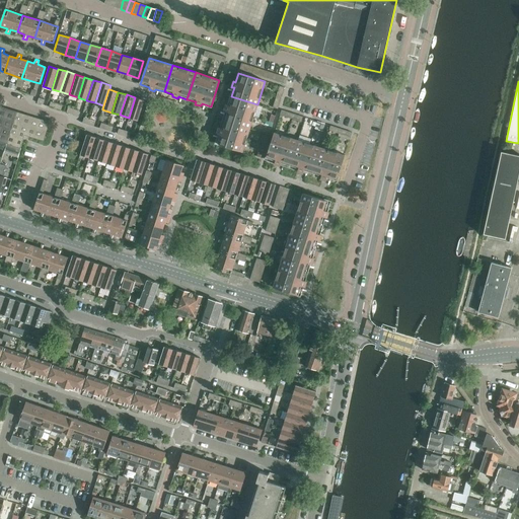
[(257,104),(231,96),(228,105),(226,104),(224,110),(226,110),(223,120),(250,128),(257,104)]
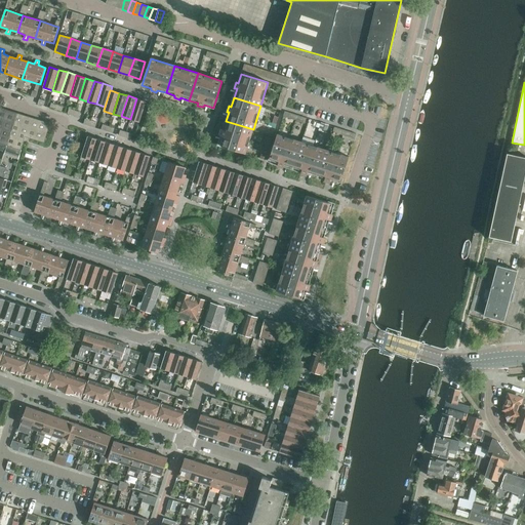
[(136,98),(130,119),(139,122),(146,102),(136,98)]
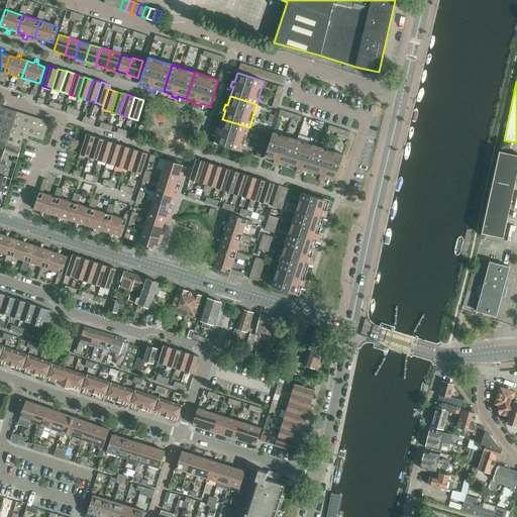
[(49,121),(1,106),(0,107),(0,140),(20,147),(24,134),(43,140),(49,121)]
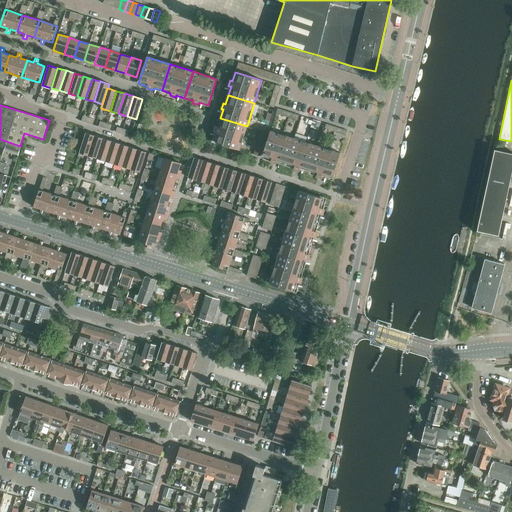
[(239,150),(247,126),(220,118),(218,127),(215,126),(214,131),(216,132),(213,141),(239,150)]
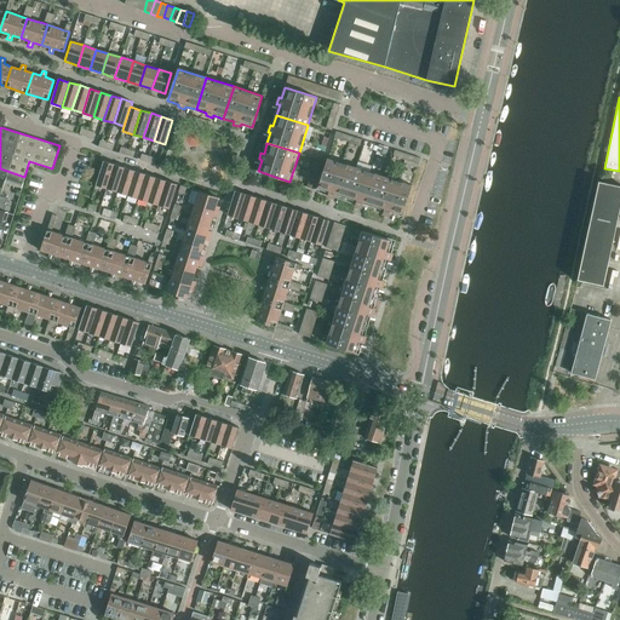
[(379,145),(377,154),(385,156),(389,148),(379,145)]
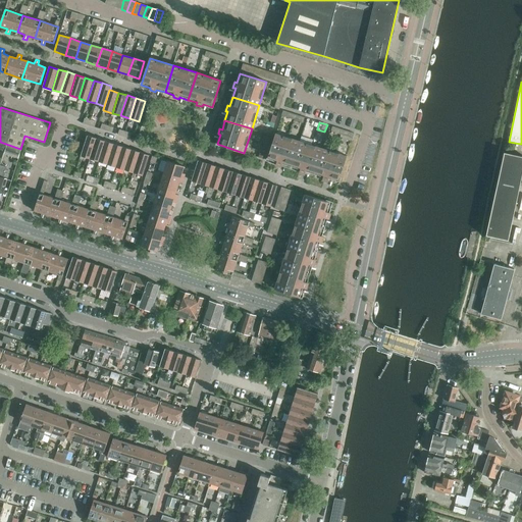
[(291,168),(300,141),(275,134),(267,160),(276,163),(275,165),(281,167),(282,165),(291,168)]
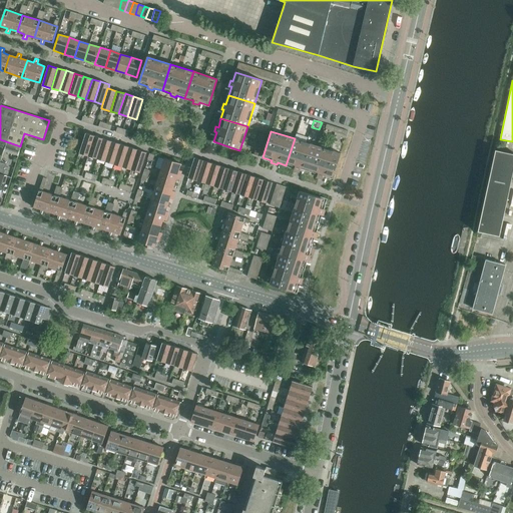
[(79,153),(88,156),(94,135),(86,133),(79,153)]
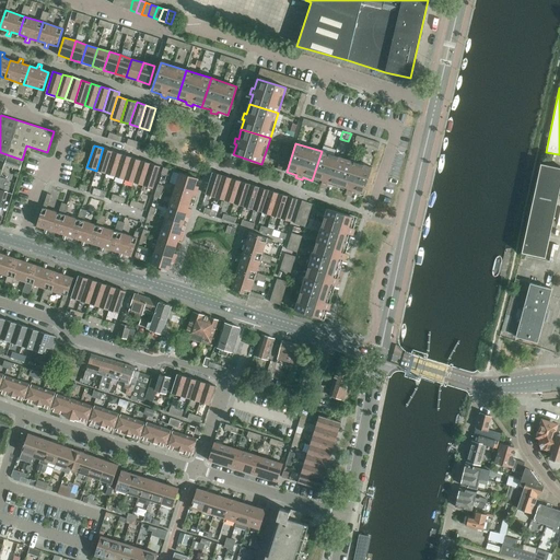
[(96,171),(106,173),(113,151),(103,148),(96,171)]
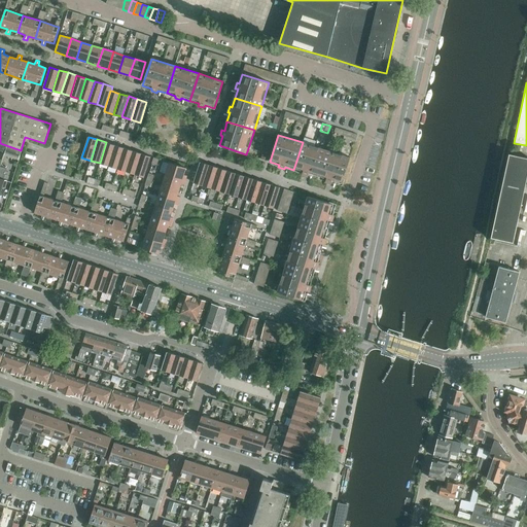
[(100,163),(108,166),(115,145),(106,142),(100,163)]
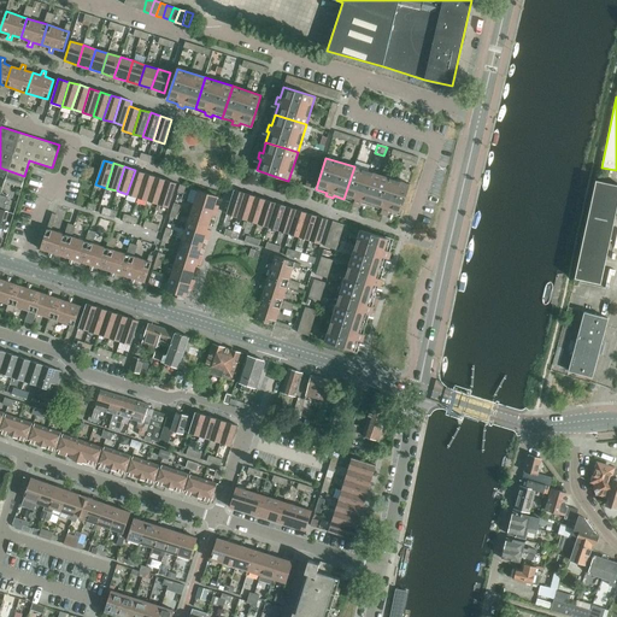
[(382,176),(354,166),(344,199),(354,201),(353,205),(360,206),(360,204),(371,207),(382,176)]
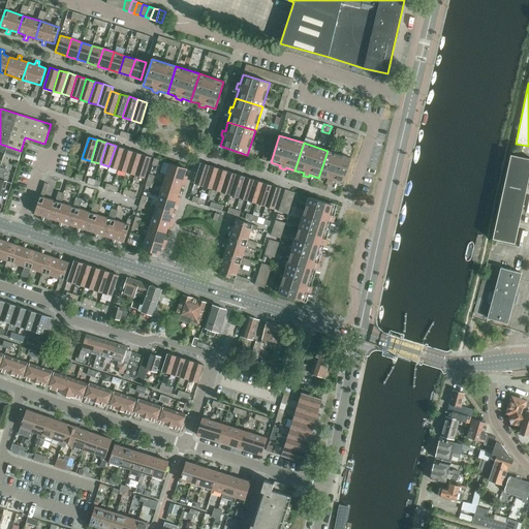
[(109,166),(118,169),(124,149),(116,146),(109,166)]
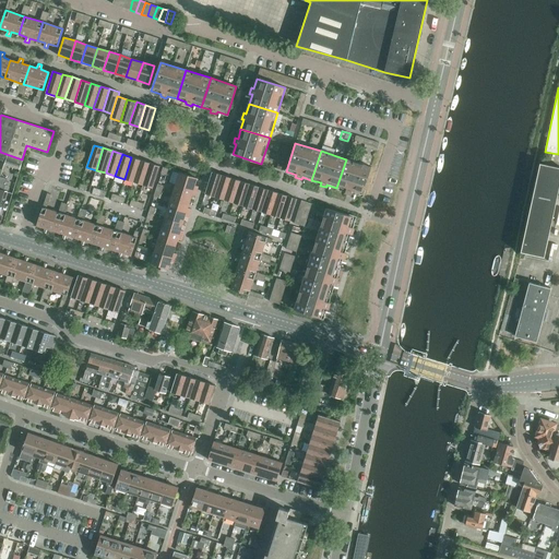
[(8,155),(4,165),(19,169),(22,161),(8,155)]
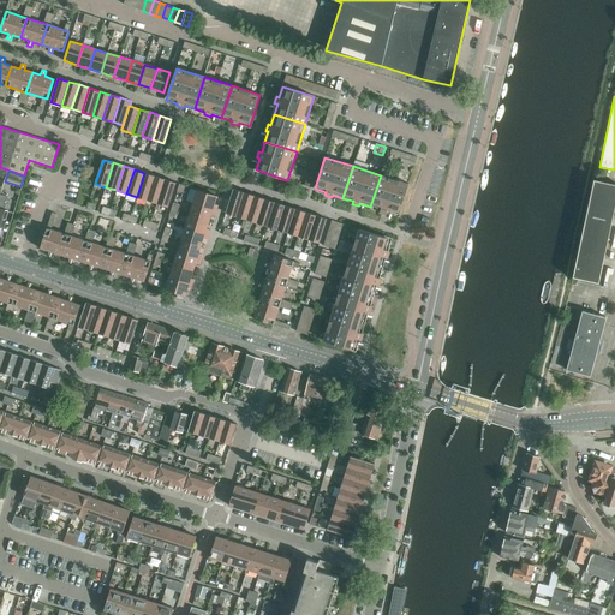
[(137,197),(148,201),(155,177),(144,173),(137,197)]
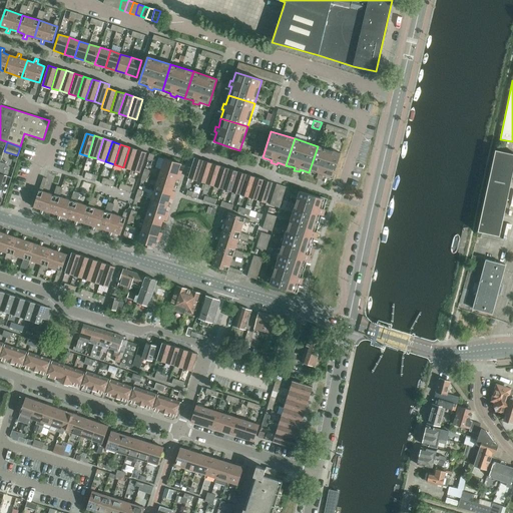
[(341,153),(318,146),(309,172),(318,175),(317,177),(323,179),(323,176),(332,179),(341,153)]
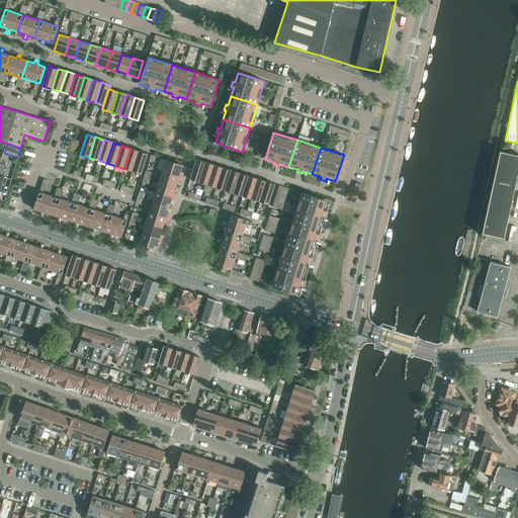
[(124,169),(133,171),(140,151),(131,149),(124,169)]
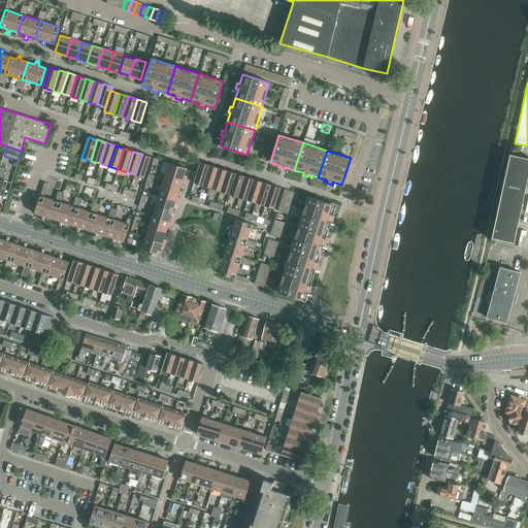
[(142,154),(135,174),(144,177),(152,157),(142,154)]
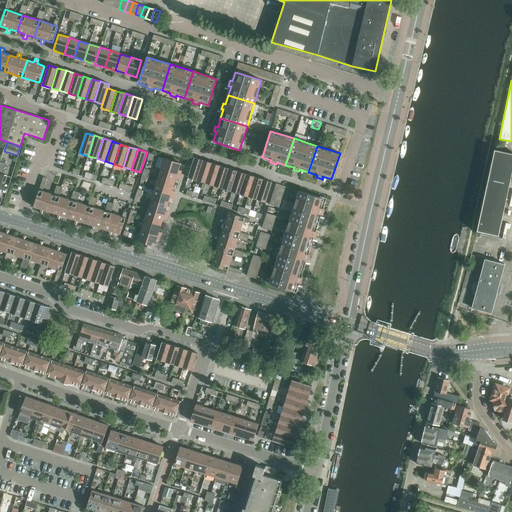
[(511,173),(511,153),(494,150),(491,163),(485,190),(477,231),(498,236),(511,173)]
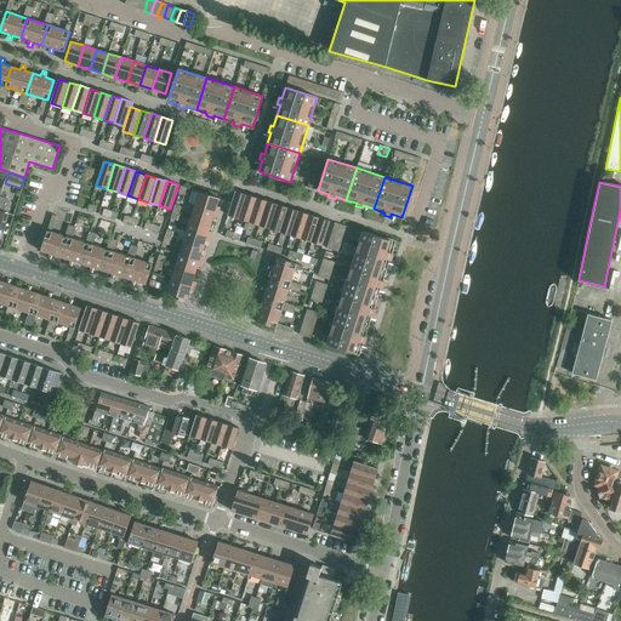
[(228,215),(239,218),(246,194),(235,191),(228,215)]
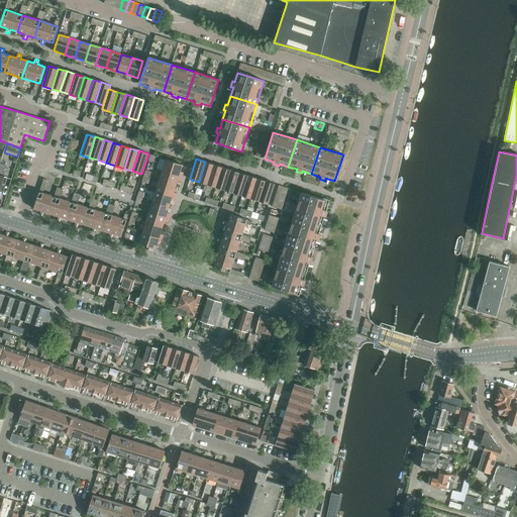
[(166,160),(163,170),(183,177),(184,173),(180,172),(183,165),(166,160)]
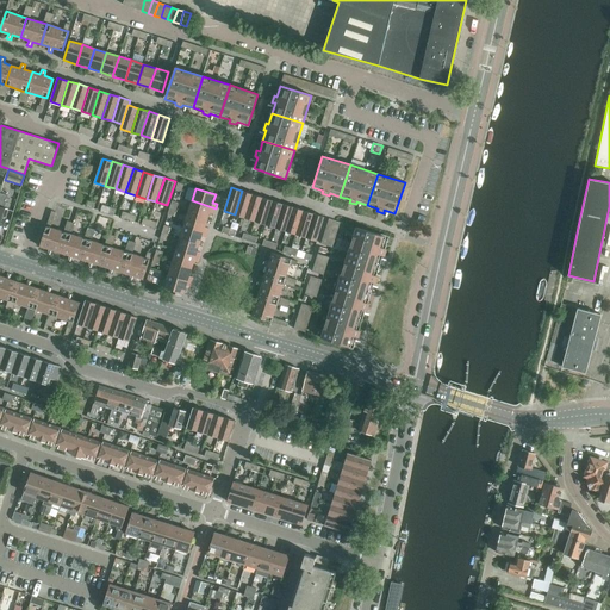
[(235,215),(244,218),(253,194),(242,191),(235,215)]
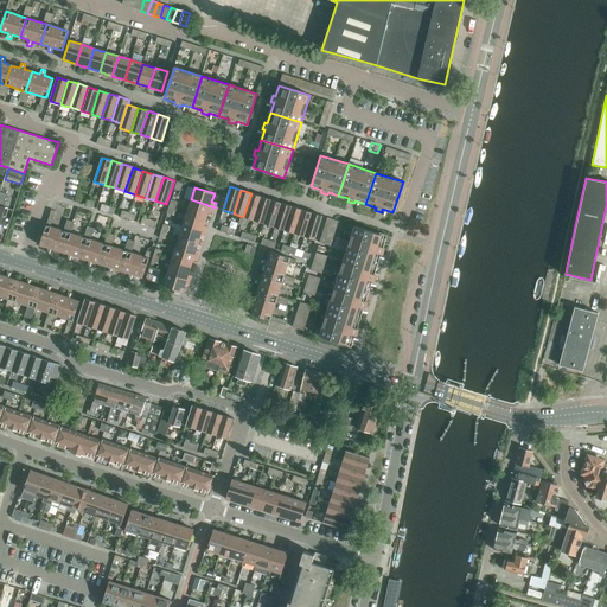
[(243,217),(254,221),(261,197),(251,193),(243,217)]
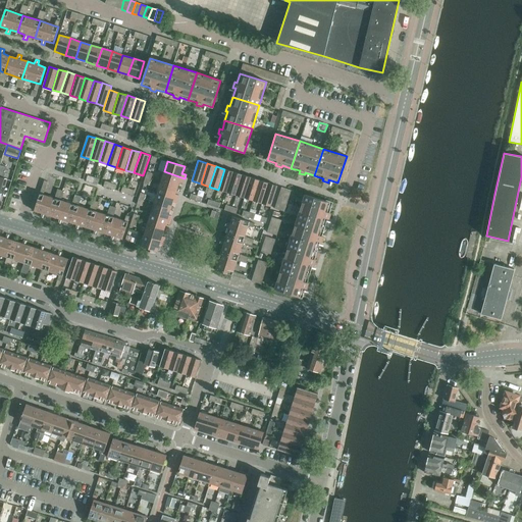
[(218,190),(226,192),(233,171),(224,169),(218,190)]
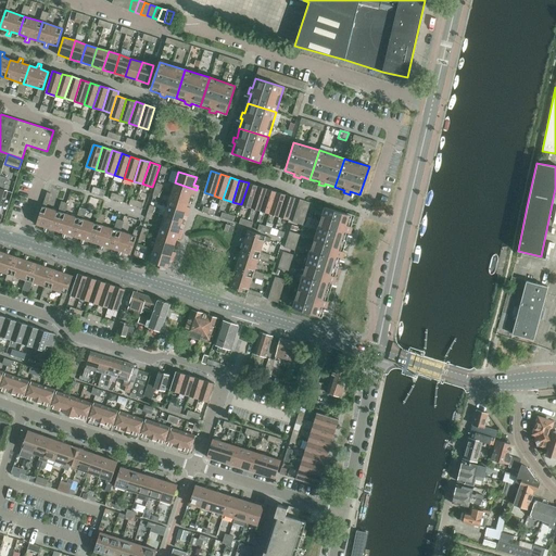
[(175,182),(171,194),(189,200),(191,193),(194,194),(197,190),(175,182)]
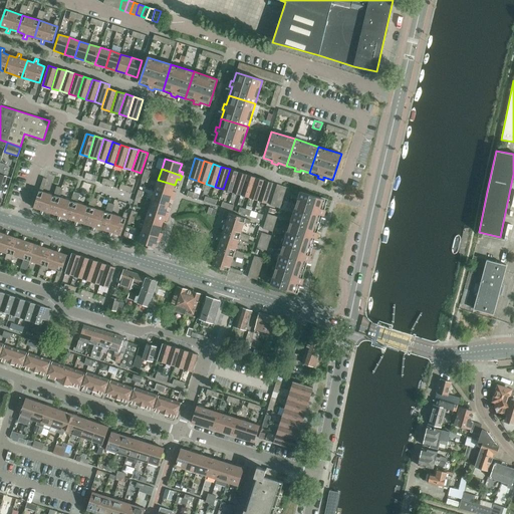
[(223,189),(232,192),(238,172),(230,169),(223,189)]
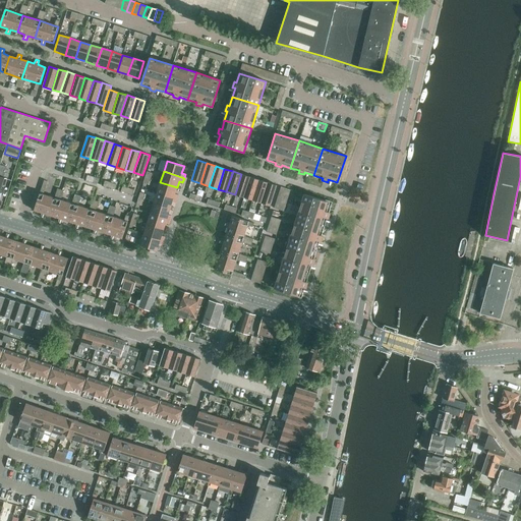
[(235,194),(244,197),(250,177),(241,174),(235,194)]
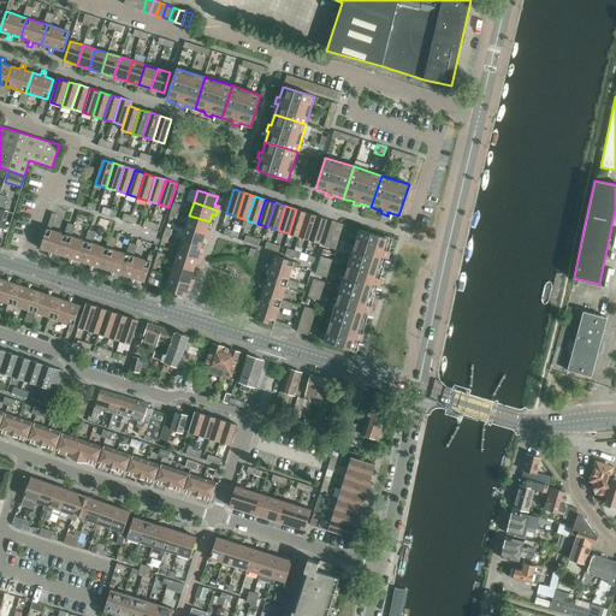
[(289,234),(298,237),(307,213),(296,209),(289,234)]
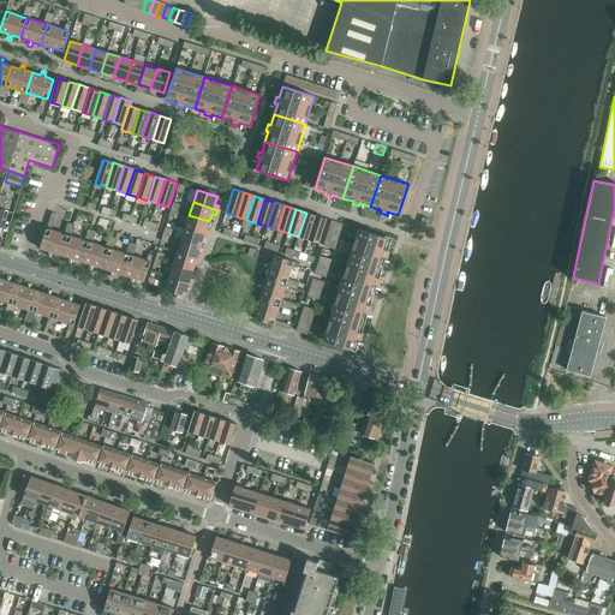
[(298,237),(309,239),(316,215),(306,213),(298,237)]
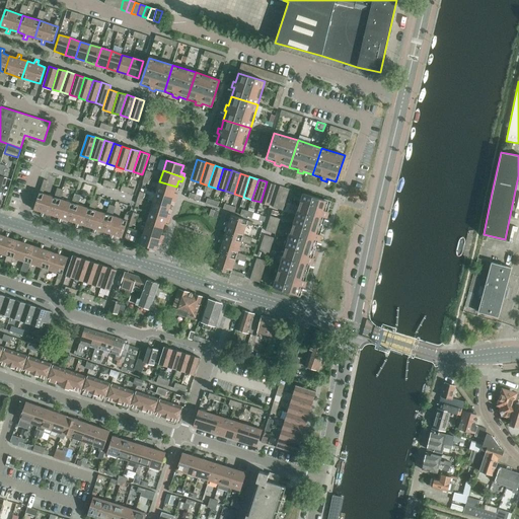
[(159,181),(156,192),(176,198),(177,195),(174,194),(176,187),(159,181)]
